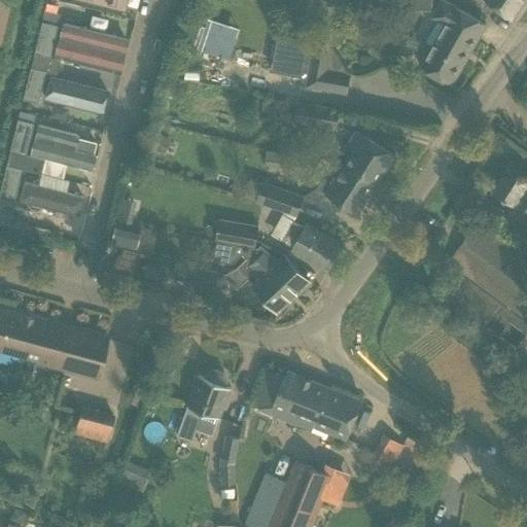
[(85,0),(123,9),(125,0),(85,0)]
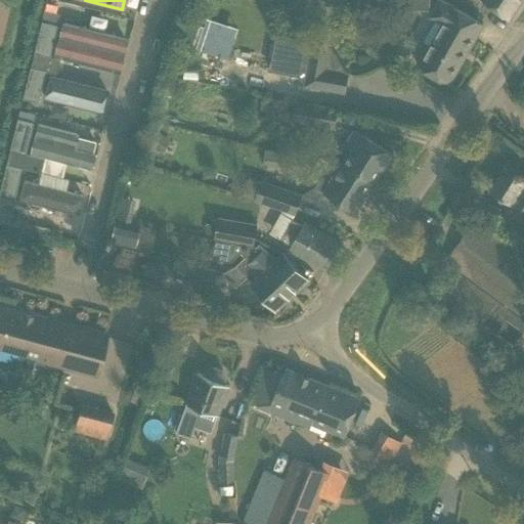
[(481,0),(481,1),(511,20),(523,0),(481,0)]
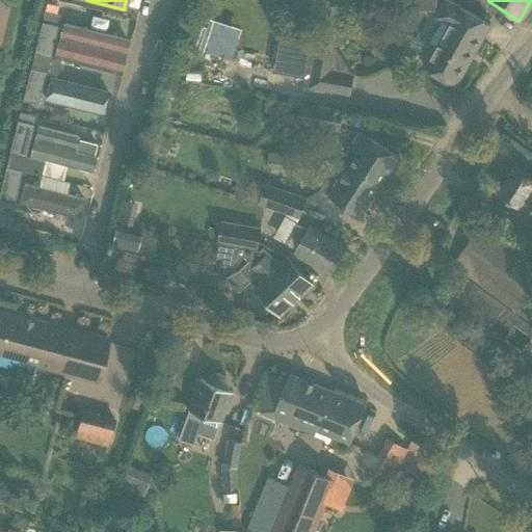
[(436,45),(424,67),(430,71),(455,85),(490,25),(463,9),(459,6),(456,11),(445,4),(437,17),(442,19),(443,19),(442,21),(429,42),(436,45)]
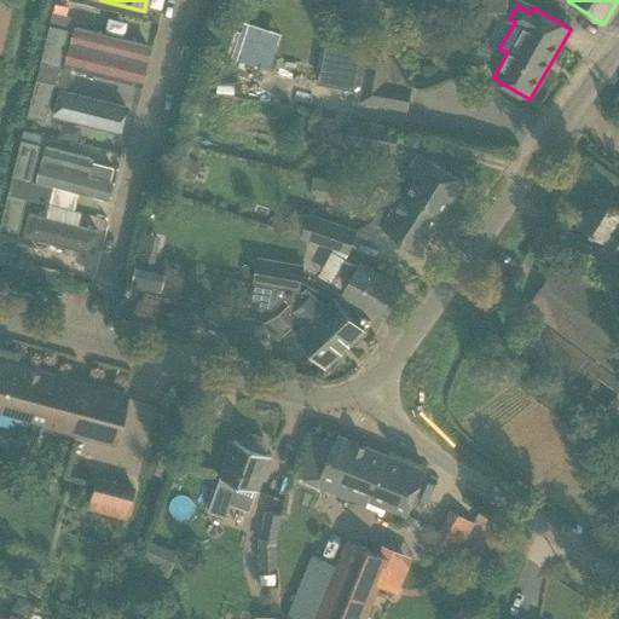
[(39,63),(36,71),(67,79),(68,70),(58,68),(67,30),(48,25),(39,63)]
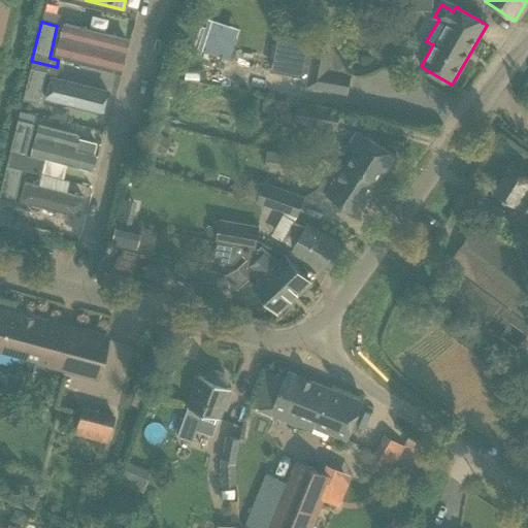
[(125,39),(62,24),(55,54),(117,69),(125,39)]
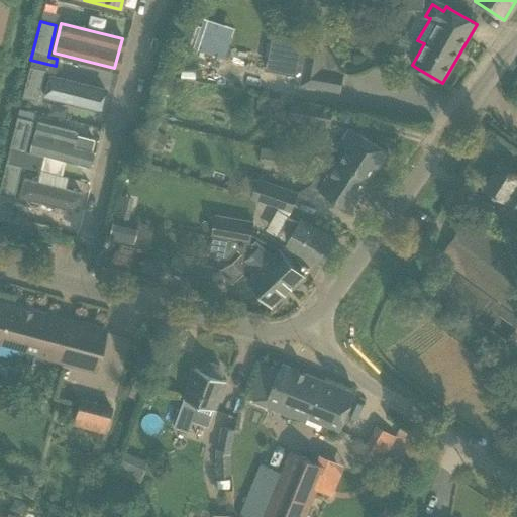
[(190,23),(183,45),(224,59),(231,36),(201,26),(190,23)]
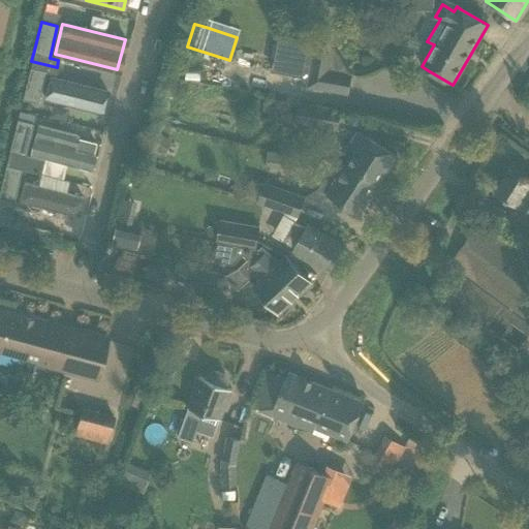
[(315,40),(307,86),(348,94),(351,74),(330,70),(334,44),(315,40)]
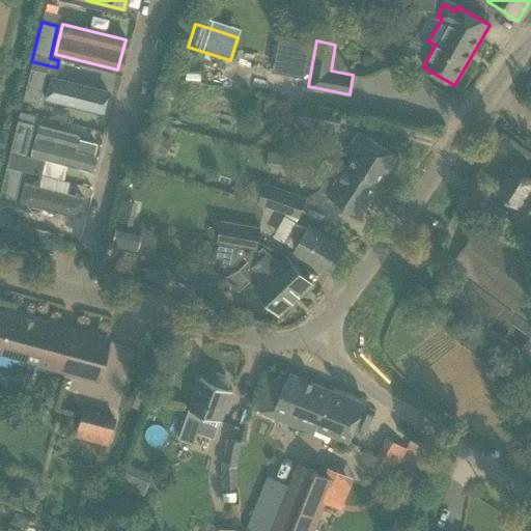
[(57,67),(31,61),(30,68),(22,101),(37,105),(46,73),(55,75),(57,67)]
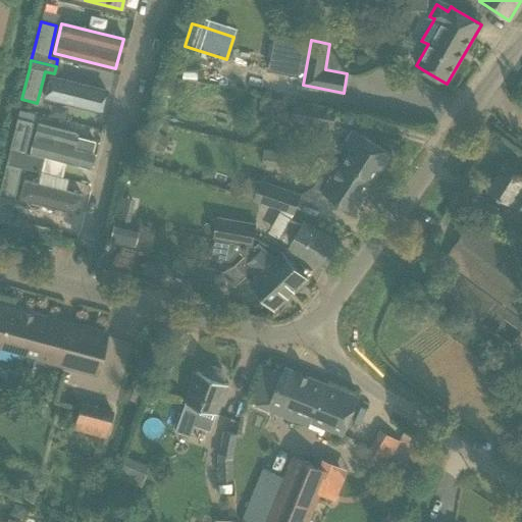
[(49,75),(43,97),(100,111),(104,90),(49,75)]
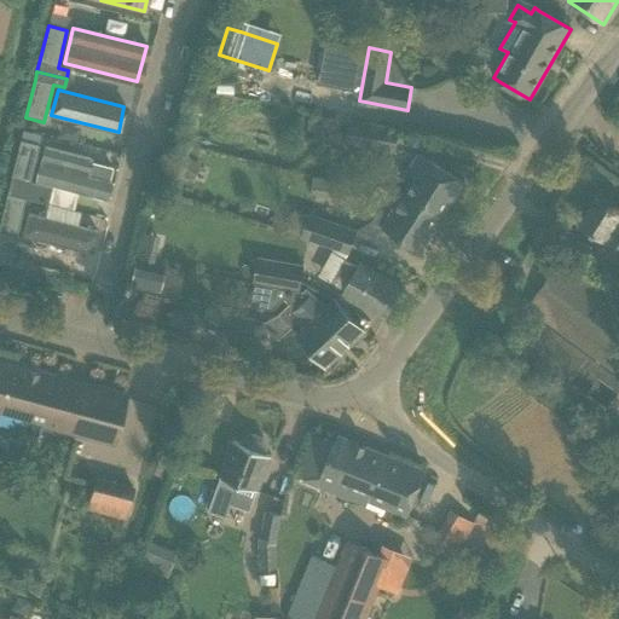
[(314,115),(311,137),(346,143),(394,151),(398,129),(350,121),(314,115)]
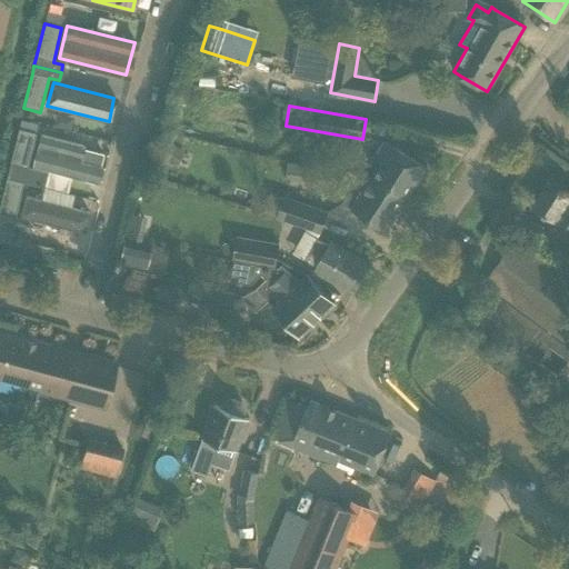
[(8,171),(6,179),(23,183),(43,188),(45,180),(47,173),(27,168),(36,133),(18,129),(9,163),(8,171)]
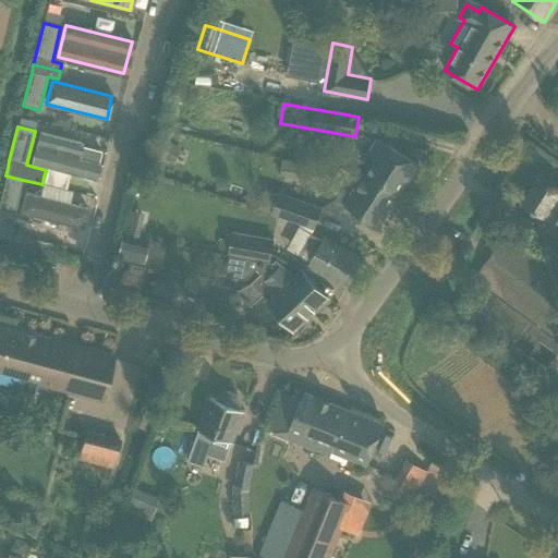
[(94,179),(98,164),(76,158),(81,143),(38,132),(31,162),(94,179)]
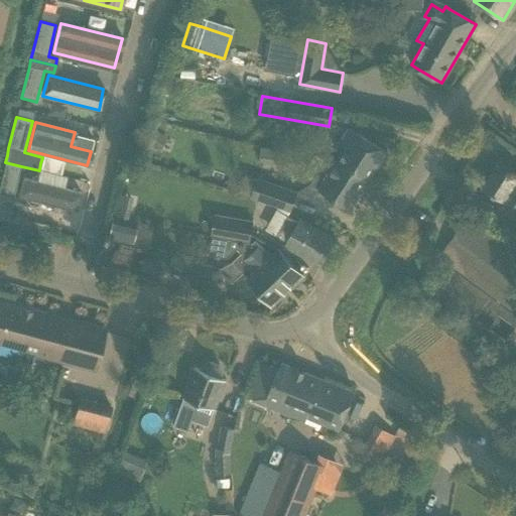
[(347,147),(338,161),(344,162),(360,166),(359,169),(374,172),(387,152),(357,132),(356,133),(350,129),(341,142),(347,147)]
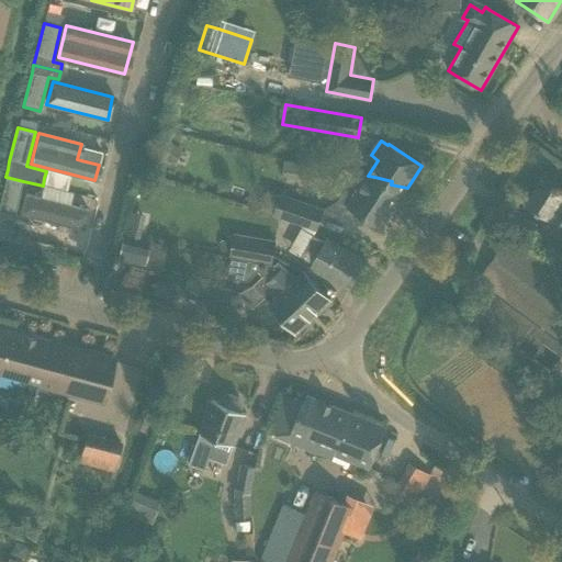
[(287,177),(316,178),(317,161),(288,160),(287,177)]
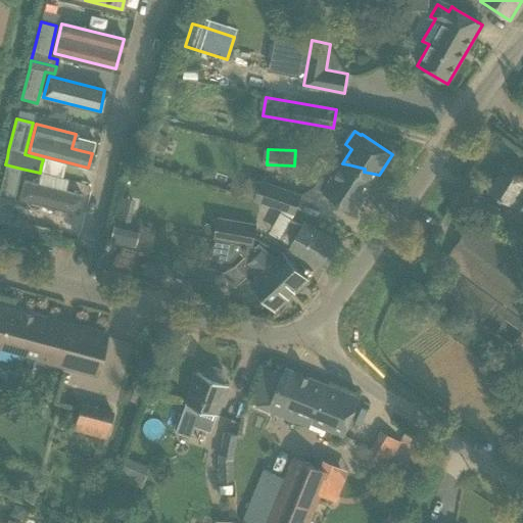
[(348,164),(342,163),(334,157),(315,187),(354,212),(379,175),(364,172),(365,169),(348,164)]
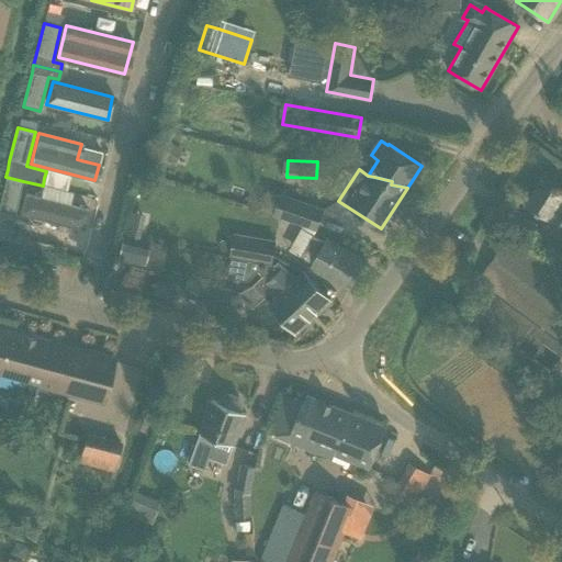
[(0,238),(25,246),(26,240),(31,225),(13,221),(23,181),(6,177),(0,199),(0,238)]
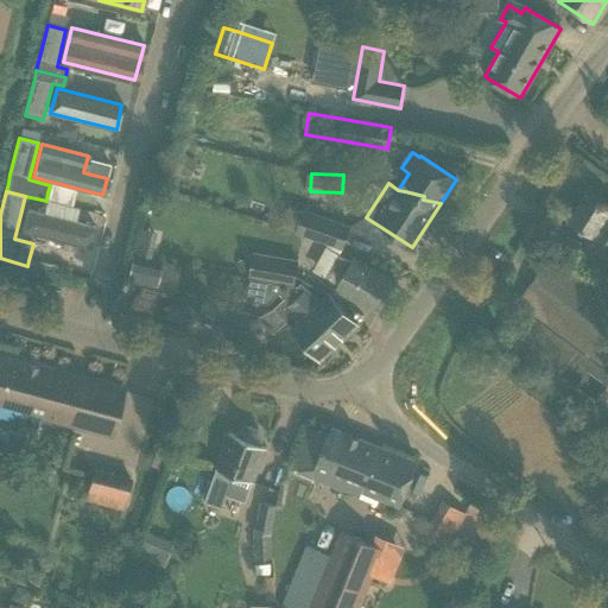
[(607,203),(589,191),(569,222),(606,246),(607,241),(607,203)]
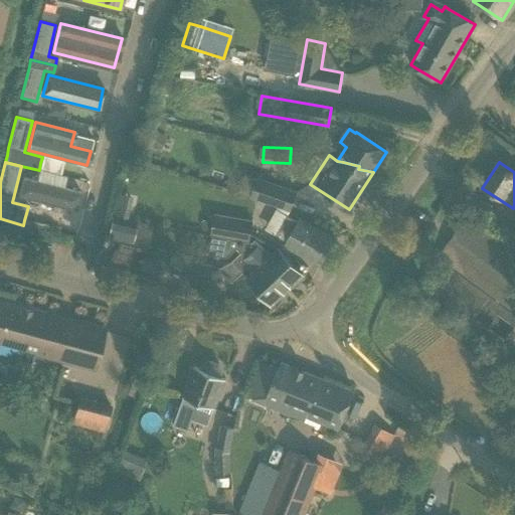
[(250,195),(250,196),(291,210),(297,192),(256,179),(241,174),(236,190),(250,195)]
